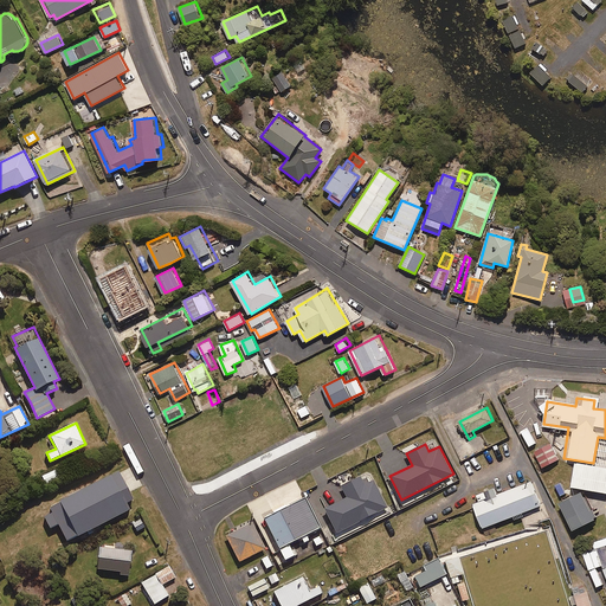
[(542,469),(559,461),(550,444),(534,452),(542,469)]
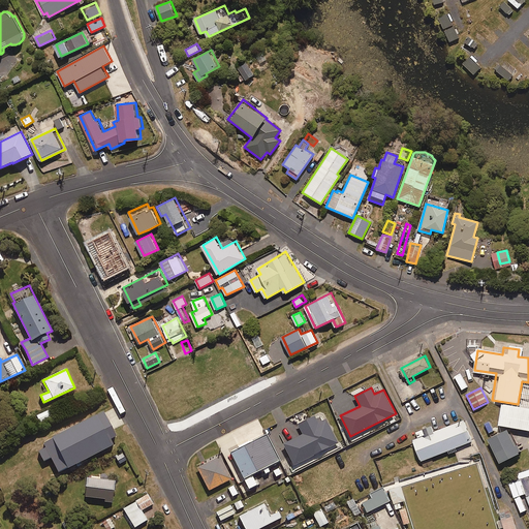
[(528,423),(528,409),(501,404),(497,425),(528,431),(528,423)]
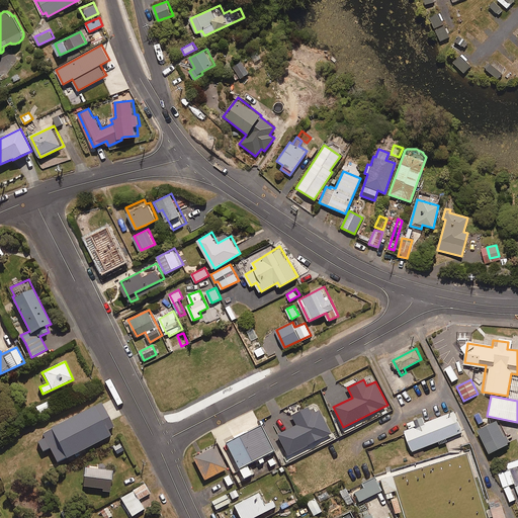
[(39,415),(54,409),(50,401),(35,407),(39,415)]
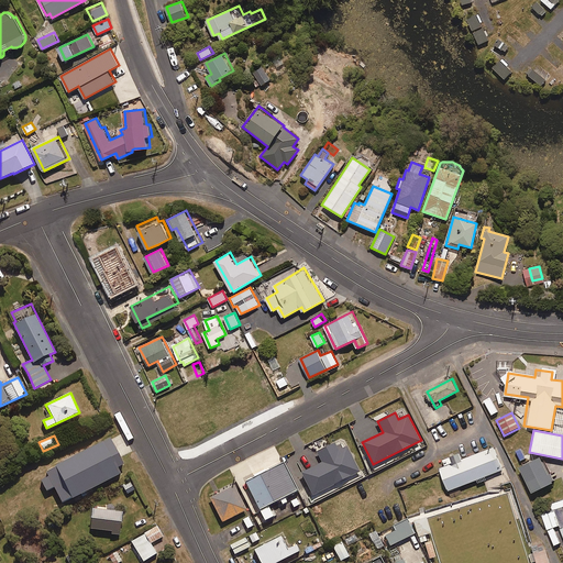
[(124,463),(112,438),(47,471),(50,475),(42,478),(48,492),(55,487),(63,503),(121,473),(118,466),(124,463)]
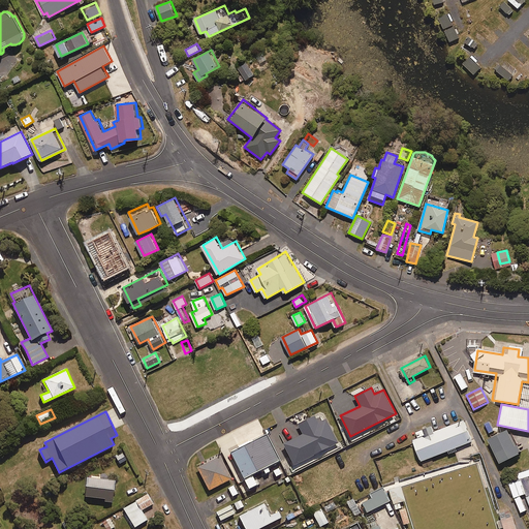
[(283,444),(293,465),(338,442),(327,418),(322,421),(320,417),(317,419),(315,415),(298,425),(303,434),(283,444)]
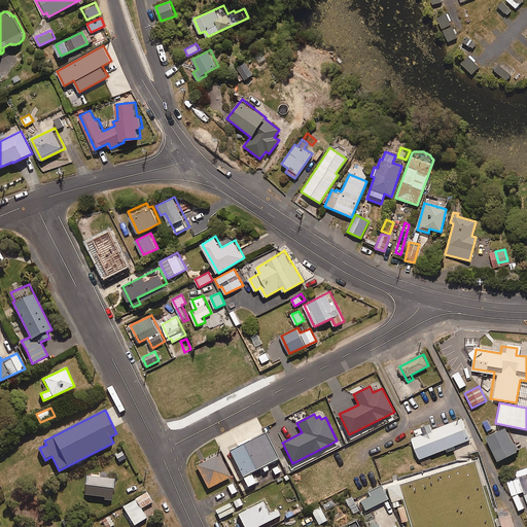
[(468,441),(460,419),(423,434),(420,427),(413,430),(416,437),(411,438),(419,460),(445,450),(446,453),(454,450),(453,447),(468,441)]
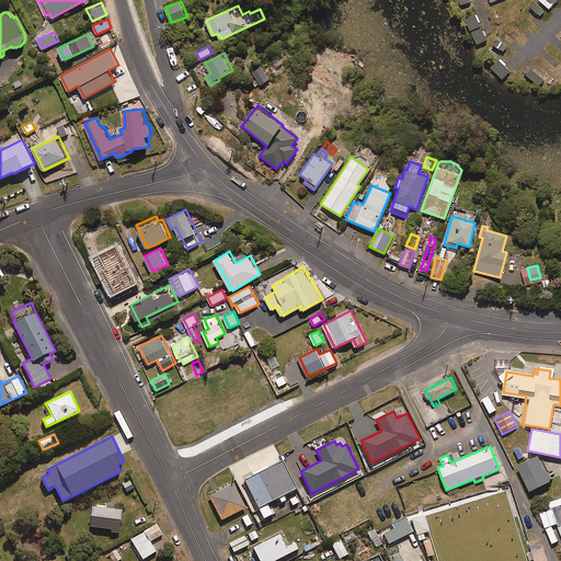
[(518,469),(530,491),(550,480),(539,458),(518,468),(518,469)]
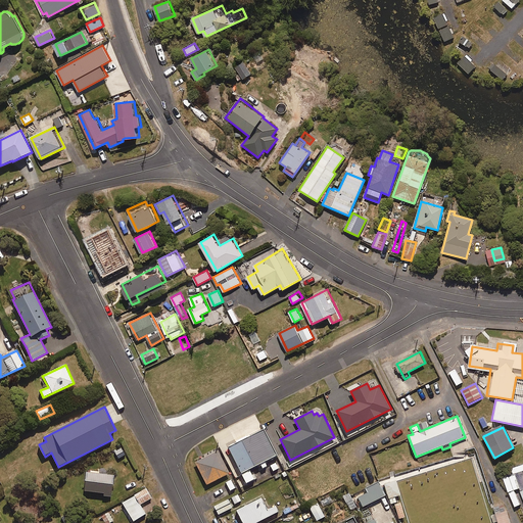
[(229,447),(242,473),(259,464),(262,468),(267,466),(265,462),(277,456),(264,429),(229,447)]
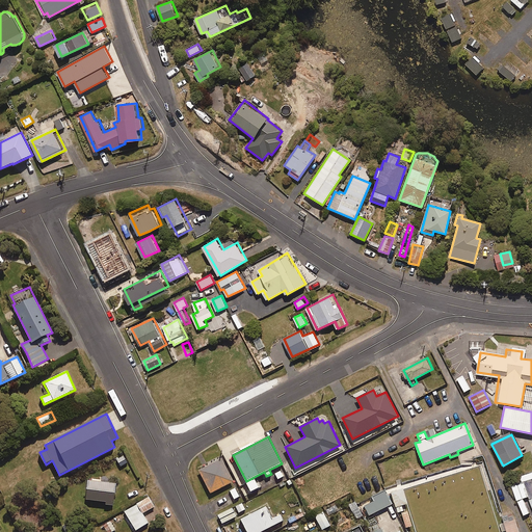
[(211,494),(234,481),(222,458),(198,470),(211,494)]
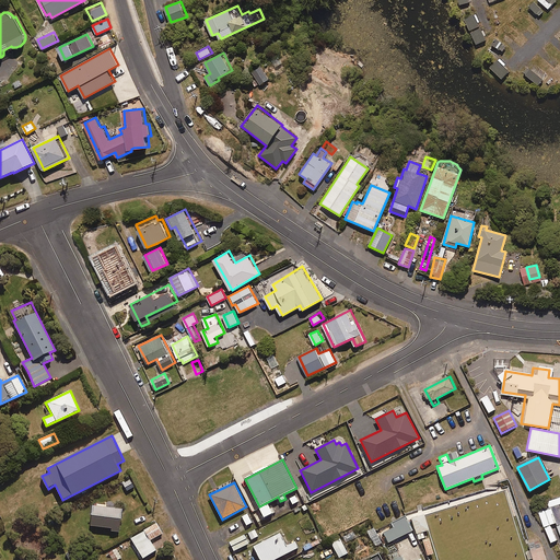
[(549,508),(559,503),(559,497),(547,501),(549,508)]
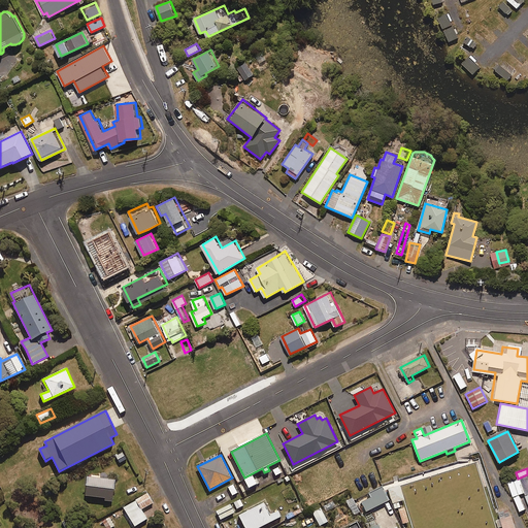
[(116,480),(88,476),(86,495),(105,498),(104,501),(112,502),(116,480)]
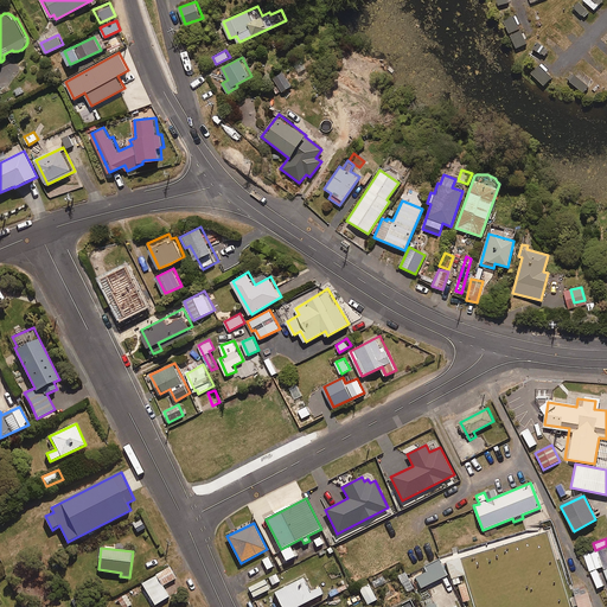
[(596,568),(602,567),(596,550),(583,555),(595,588),(602,586),(596,568)]
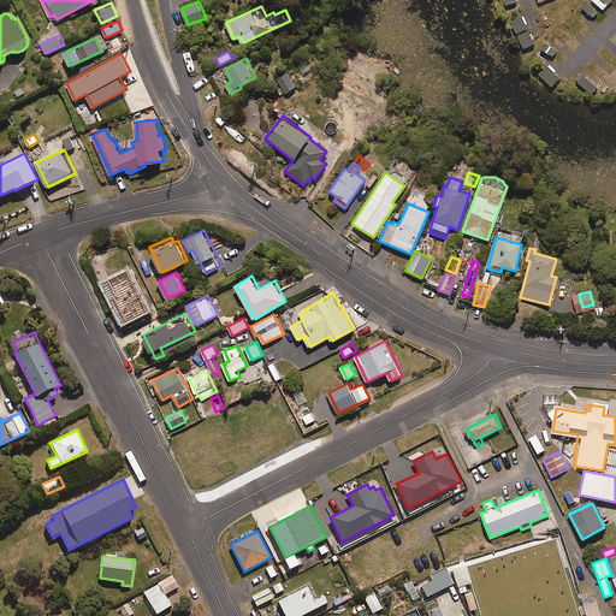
[(271,579),(278,574),(272,563),(265,567),(271,579)]
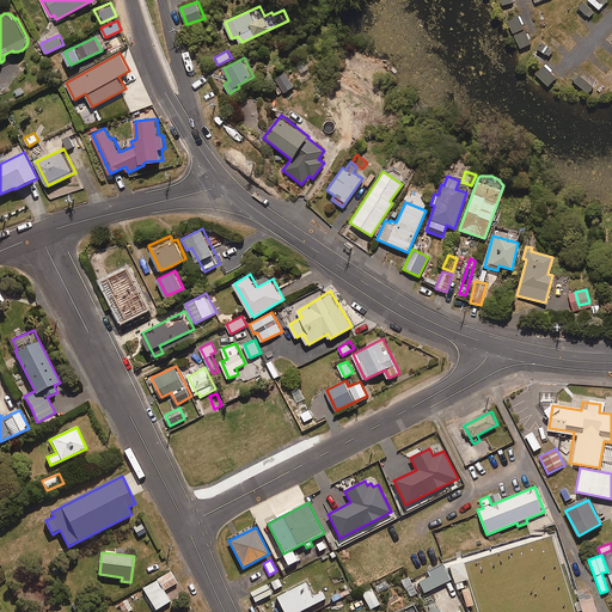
[(463,562),(450,567),(458,589),(464,587),(463,581),(469,580),(463,562)]
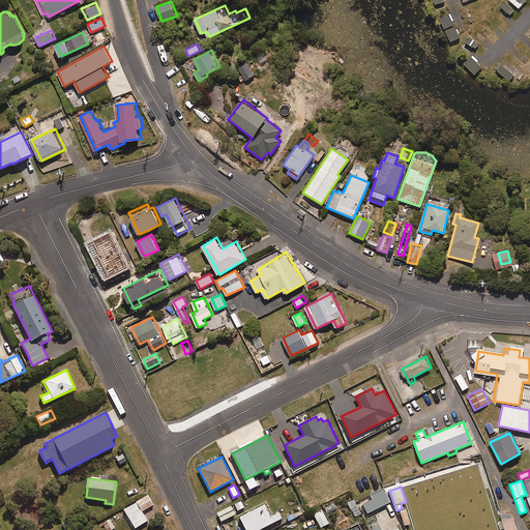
[(369,513),(390,502),(383,489),(371,495),(373,499),(363,503),(369,513)]
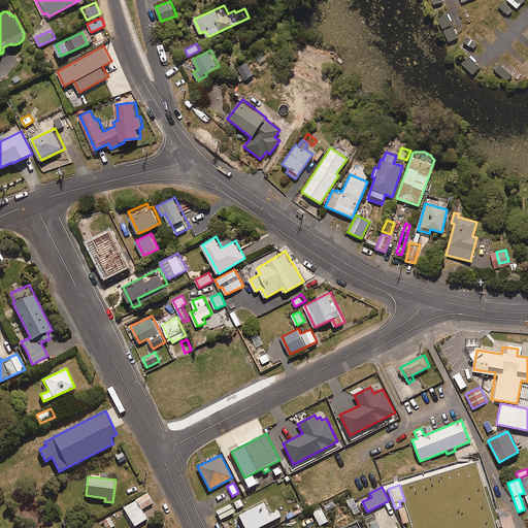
[(124,508),(135,526),(147,519),(141,509),(154,503),(147,493),(124,508)]
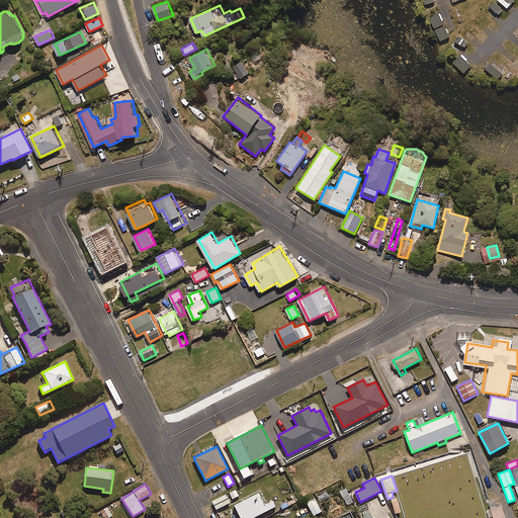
[(273,501),(265,505),(259,493),(249,499),(235,506),(241,517),(253,517),(276,507),(273,501)]
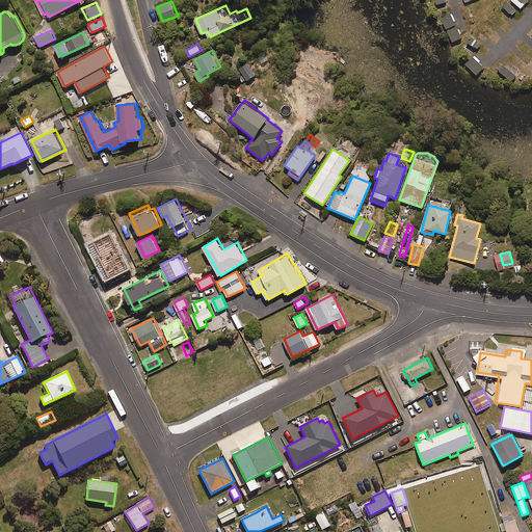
[(222,524),(237,516),(233,508),(218,514),(222,524)]
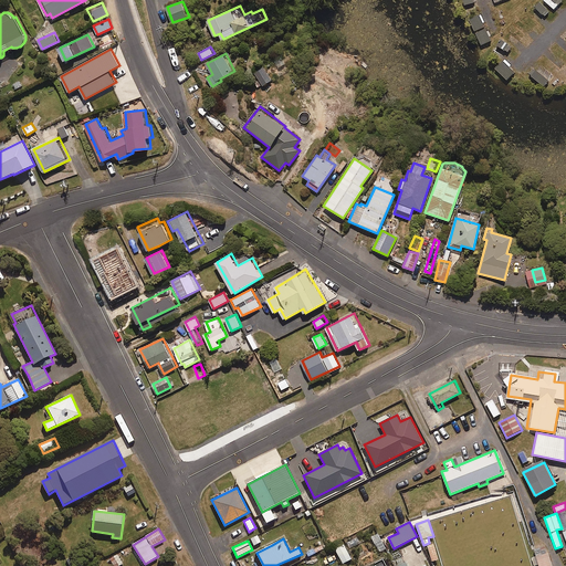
[(344,564),(352,558),(343,544),(335,549),(344,564)]
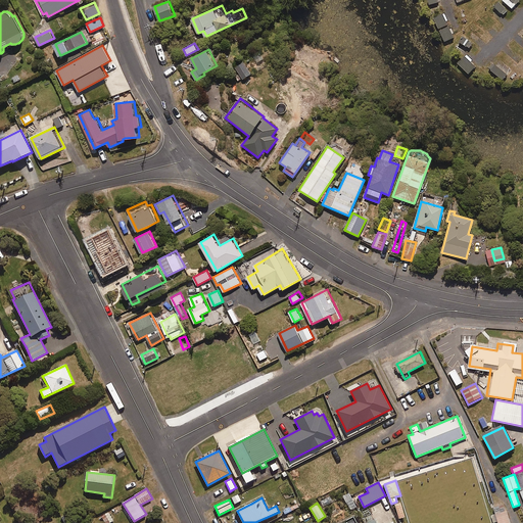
[(406,517),(400,503),(395,505),(399,519),(406,517)]
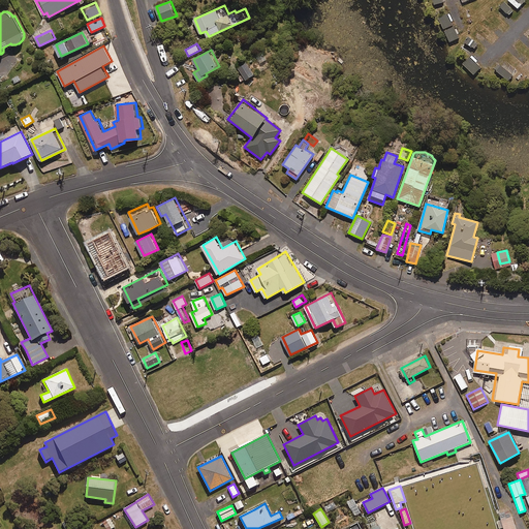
[(505,528),(517,528),(512,516),(498,521),(500,528),(505,526),(505,528)]
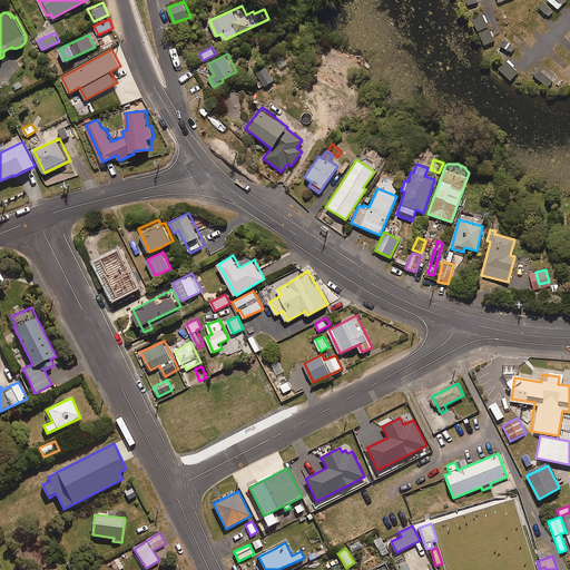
[(115,569),(119,569),(124,568),(118,558),(110,563),(115,569)]
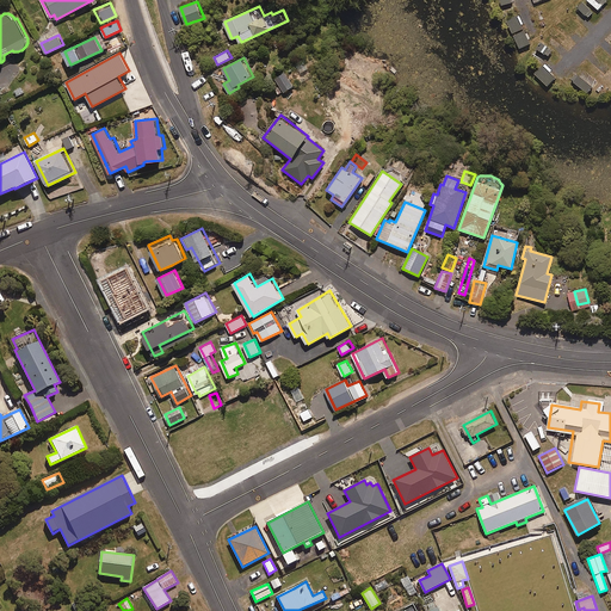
[(72,610),(76,610),(81,609),(74,599),(67,604),(72,610)]
